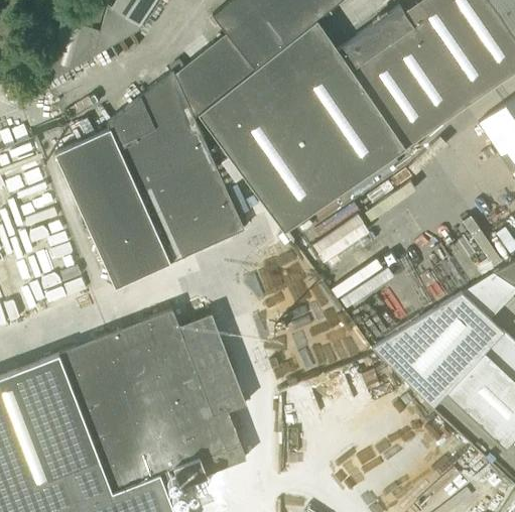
[(109,6),(110,0),(83,0),(76,24),(63,21),(46,86),(93,58),(109,6)]
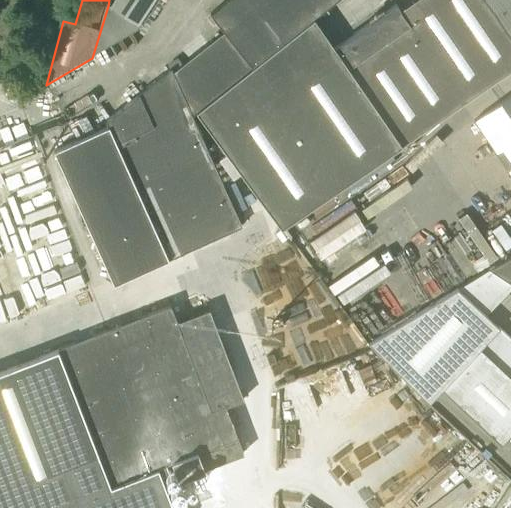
[(156,0),(118,0),(113,9),(108,6),(92,58),(137,32),(140,27),(139,27),(156,0)]
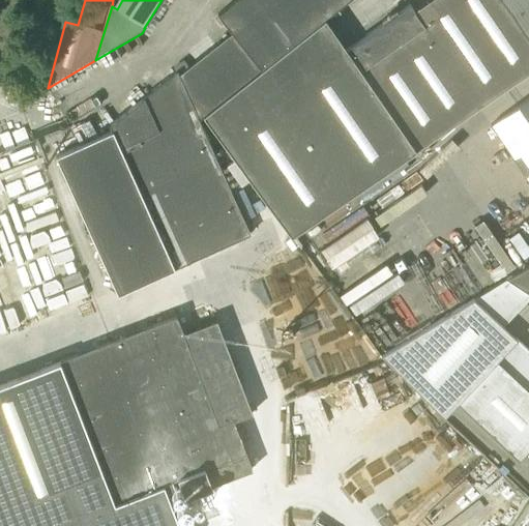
[(262,74),(203,119),(235,162),(251,182),(292,239),(416,154),(417,155),(528,78),(528,0),(435,0),(415,15),(411,8),(347,52),(326,22),(262,74)]
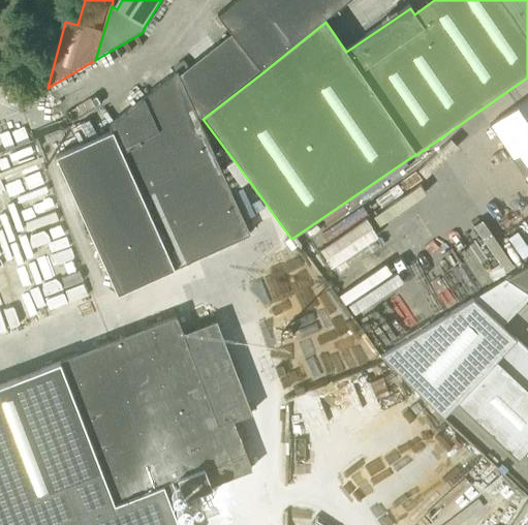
[(325,22),(351,0),(240,0),(218,18),(233,36),(261,73),(325,22)]
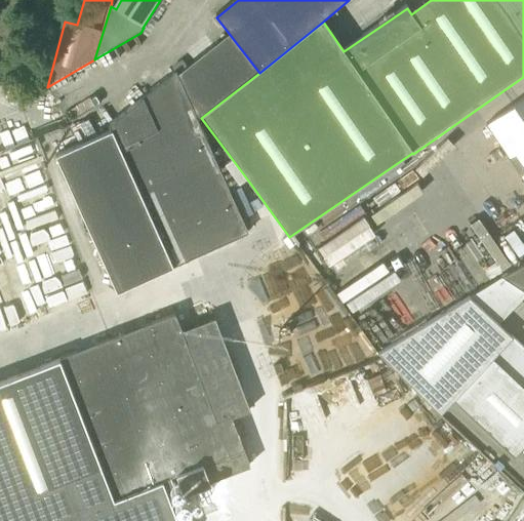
[(59,29),(38,24),(33,42),(54,48),(59,29)]
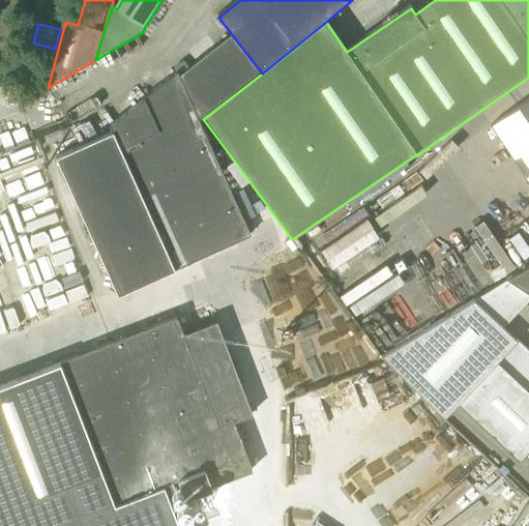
[(233,36),(179,79),(198,120),(199,122),(203,119),(262,74),(233,36)]
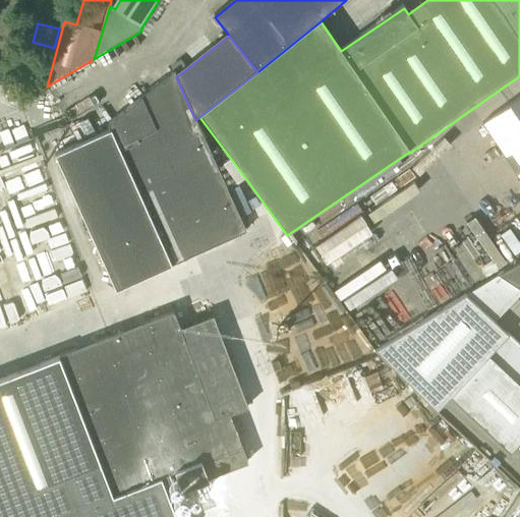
[(111,130),(55,156),(117,291),(172,267),(246,233),(195,120),(194,118),(176,77),(174,73),(109,125),(111,130)]
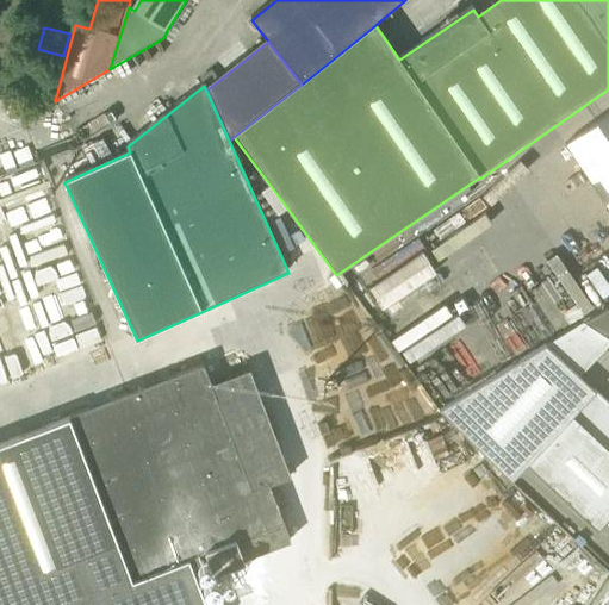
[(608,118),(566,149),(608,211),(608,118)]
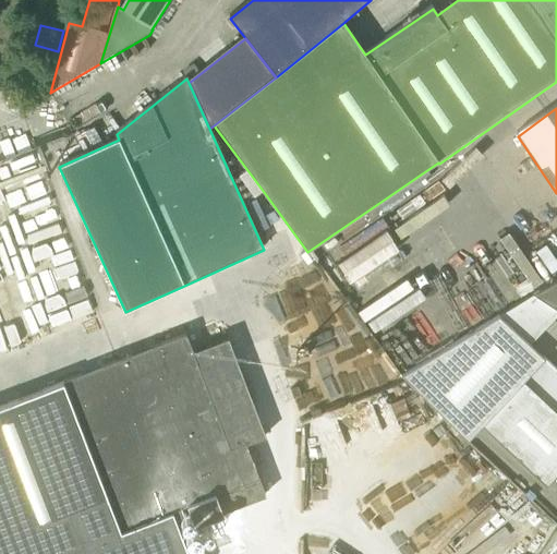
[(556,285),(533,298),(556,312),(556,285)]
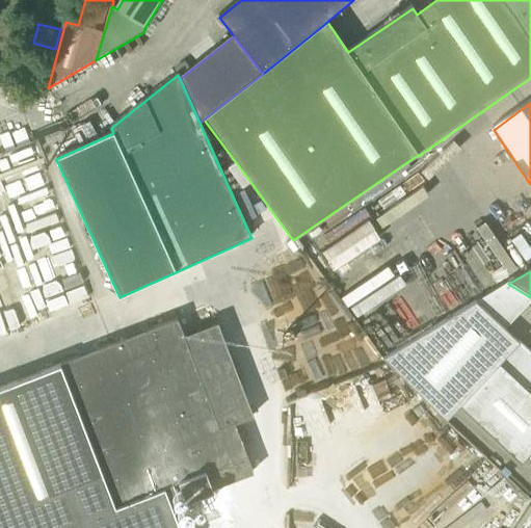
[(446,423),(460,408),(506,451),(521,466),(530,454),(530,354),(504,331),(530,301),(530,297),(508,284),(476,304),(382,361),(446,423)]
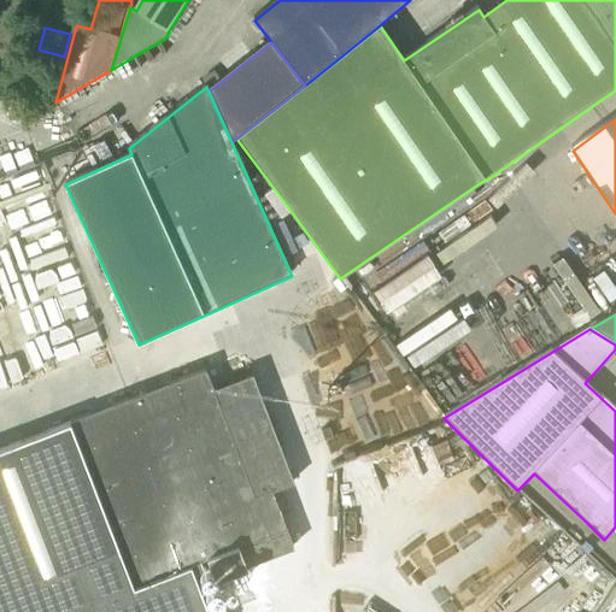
[(256,498),(206,372),(0,451),(0,611),(207,611),(191,566),(207,560),(216,582),(247,570),(247,569),(294,549),(271,492),(256,498)]
